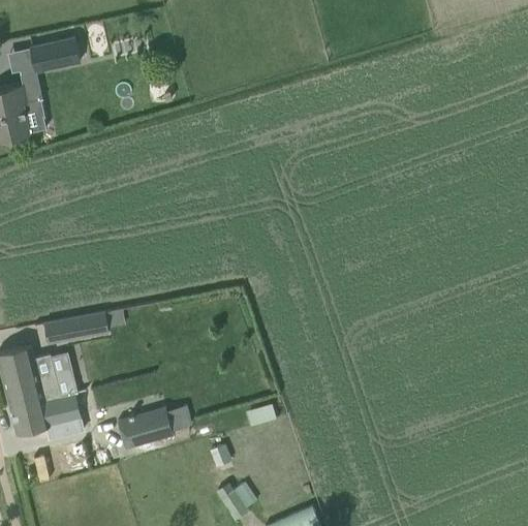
[(73,39),(29,50),(34,73),(79,63),(73,39)]
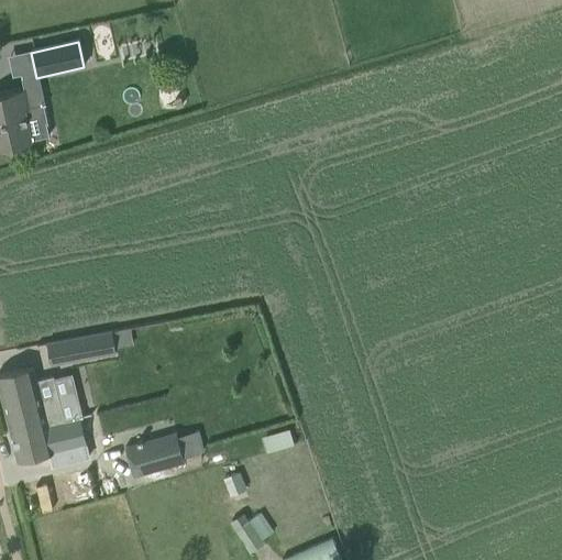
[(0,150),(30,143),(30,142),(47,139),(42,107),(30,110),(25,92),(0,98),(0,150)]
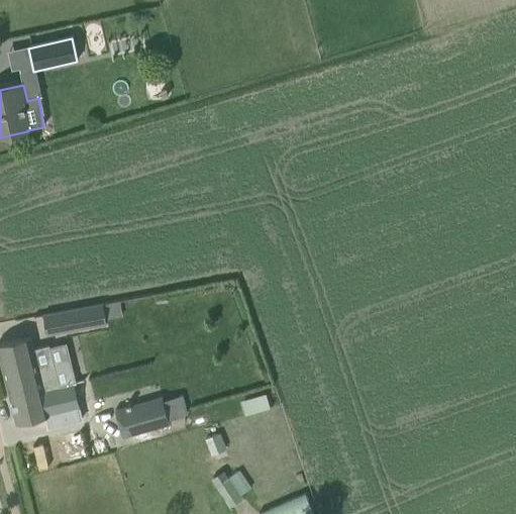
[(101,306),(66,313),(70,333),(105,326),(101,306)]
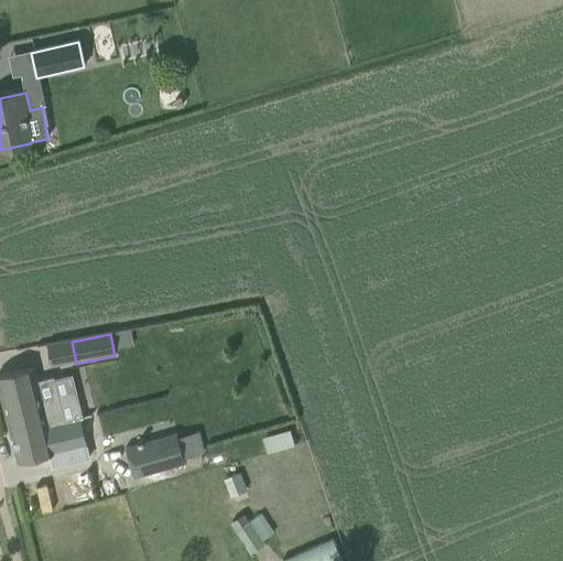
[(0,395),(17,464),(69,451),(68,448),(85,443),(79,419),(63,423),(52,379),(34,384),(31,370),(0,377),(0,395)]
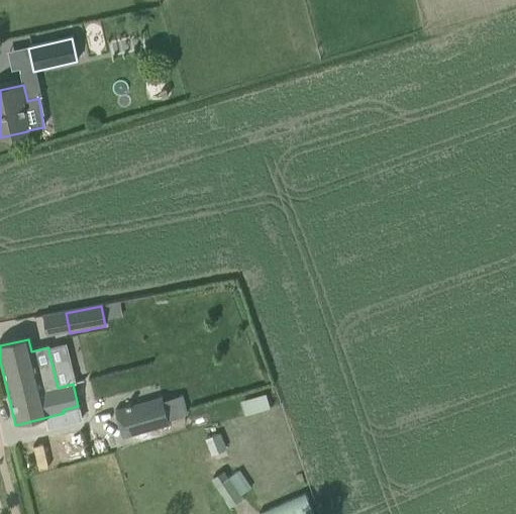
[(161,399),(114,412),(122,439),(169,426),(161,399)]
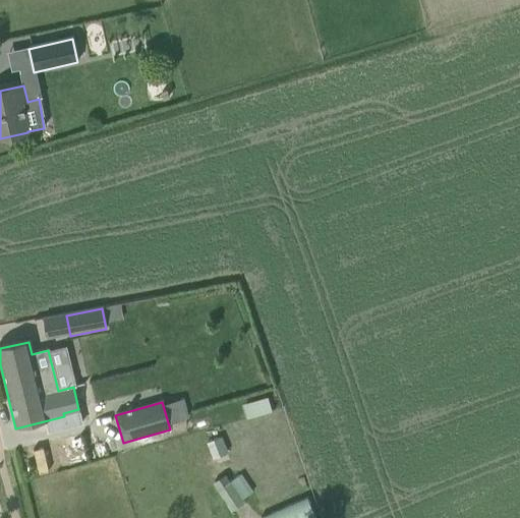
[(242,505),(240,502),(229,485),(217,493),(230,513),(242,505)]
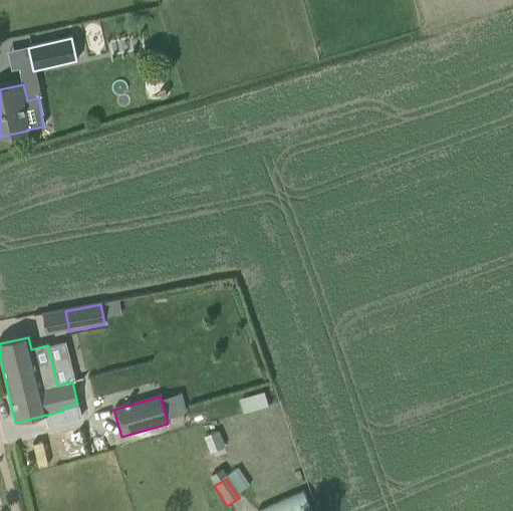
[(306,510),(297,491),(257,510),(306,510)]
